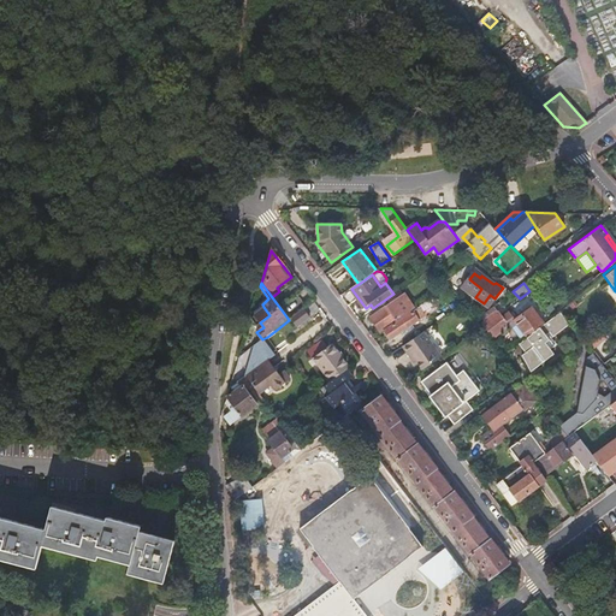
[(371,317),(381,332),(383,331),(418,304),(407,290),(385,306),(371,317)]
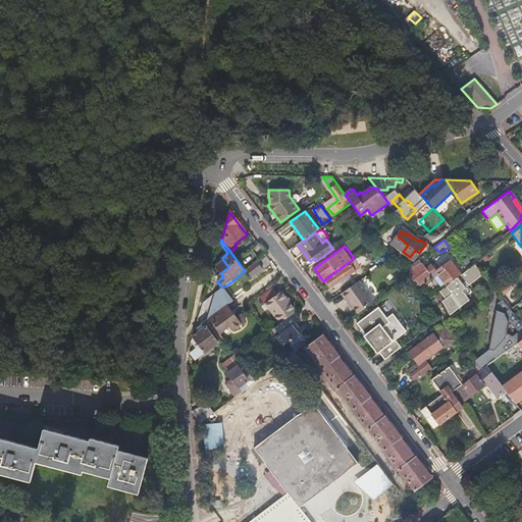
[(354,258),(324,280),(329,288),(359,266),(354,258)]
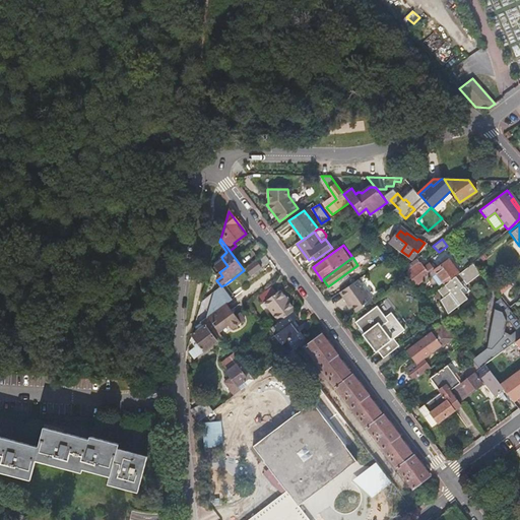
[(416,258),(406,266),(409,269),(406,271),(416,283),(430,274),(416,258)]
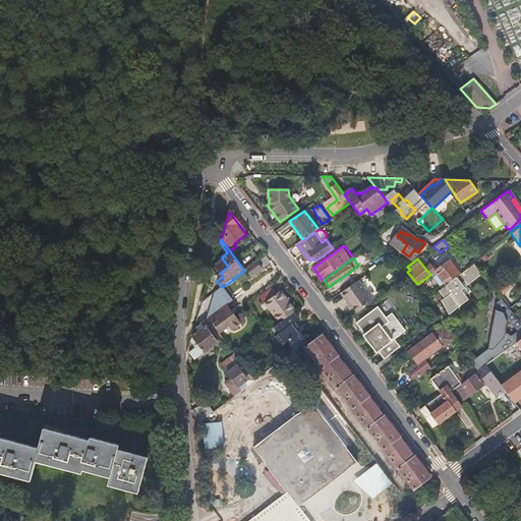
[(218,274),(220,273),(228,267),(223,259),(213,268),(218,274)]
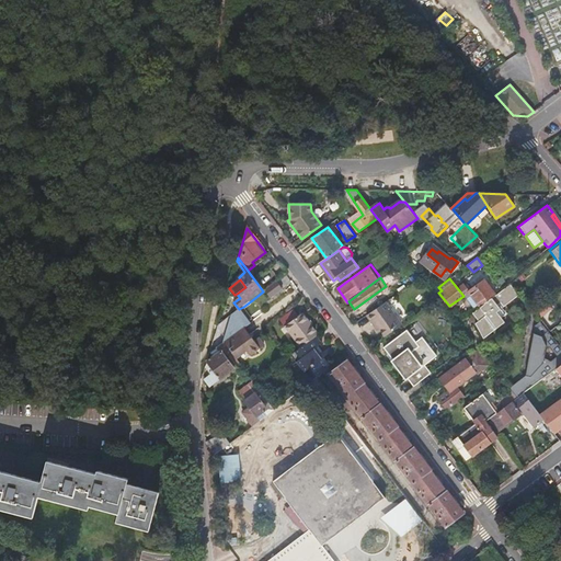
[(478,306),(493,294),(482,281),(467,292),(478,306)]
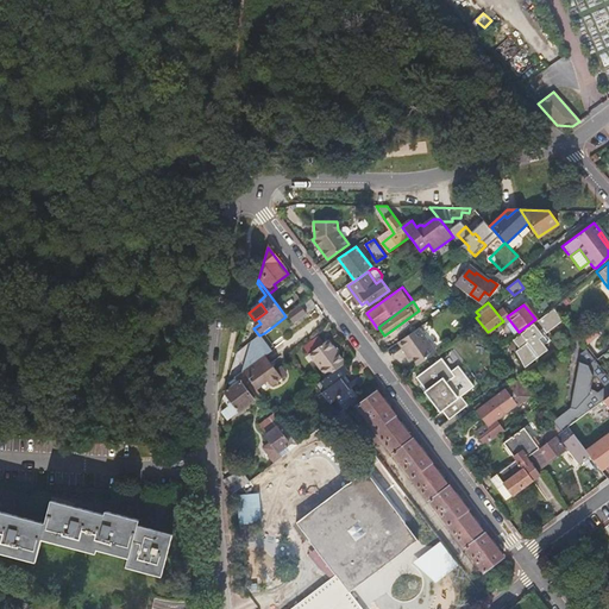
[(307,314),(300,306),(293,312),(287,315),(293,325),(307,314)]
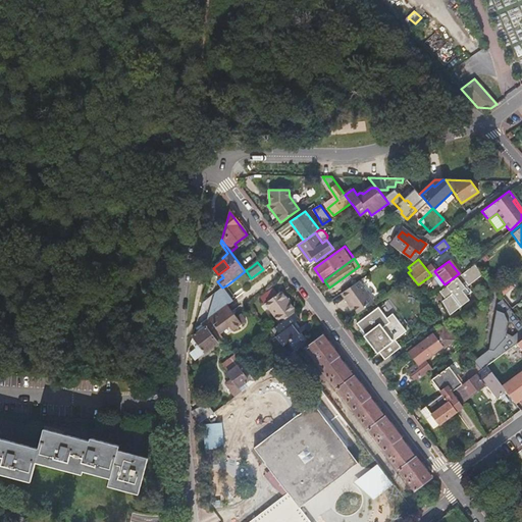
[(473,263),(459,273),(445,284),(437,290),(440,295),(444,293),(446,296),(444,298),(440,300),(450,312),(466,298),(464,294),(459,289),(463,285),(461,282),(464,279),(467,282),(480,272),(473,263)]
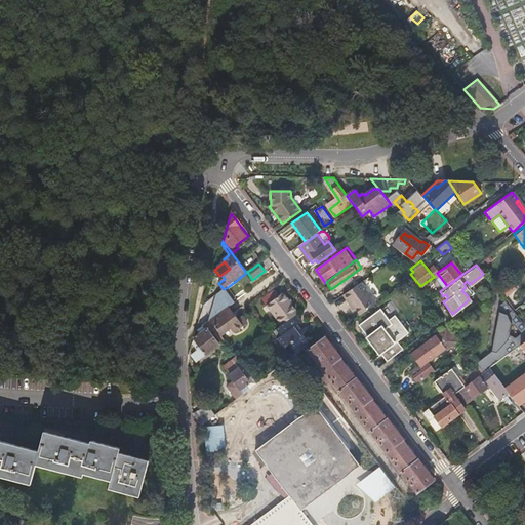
[(361,281),(342,294),(350,304),(353,301),(356,307),(361,314),(377,301),(361,281)]
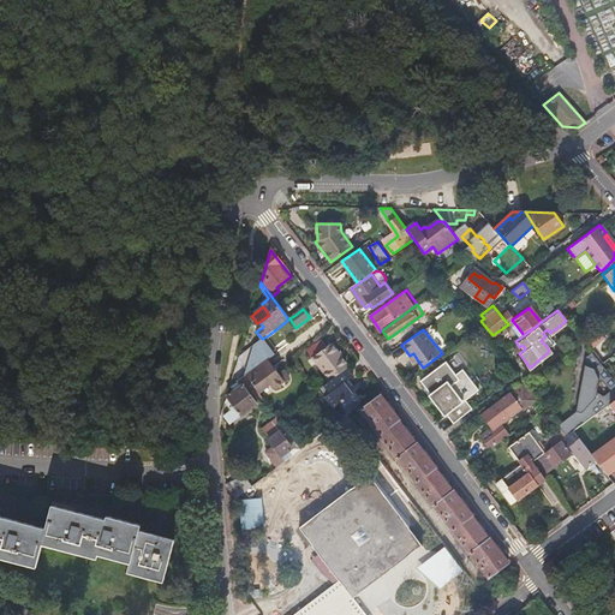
[(605,336),(602,330),(585,342),(590,348),(605,336)]
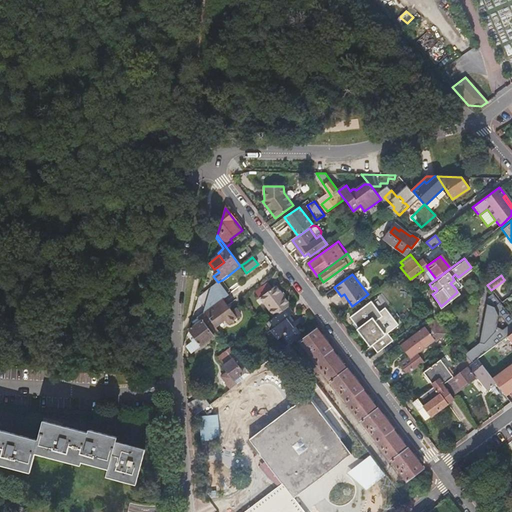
[(232,291),(239,286),(232,276),(225,281),(232,291)]
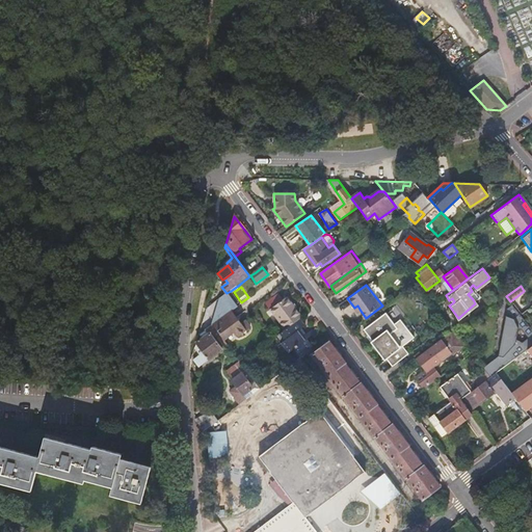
[(231,291),(227,293),(237,307),(240,304),(231,291)]
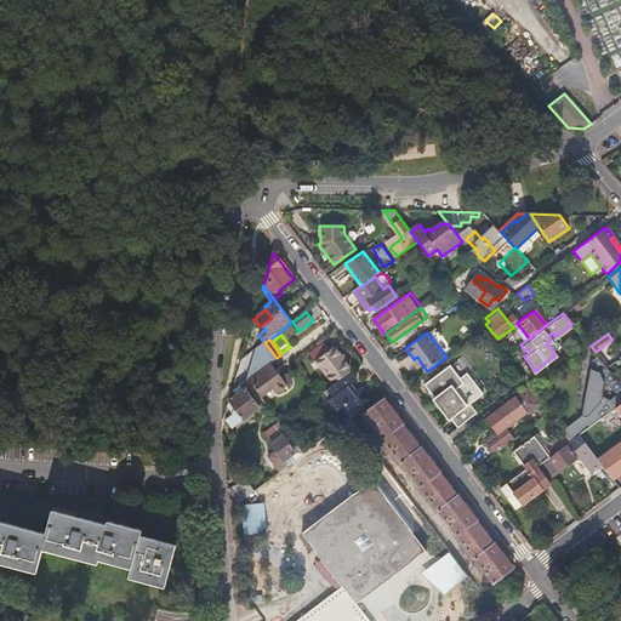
[(557,346),(551,340),(546,343),(552,349),(557,346)]
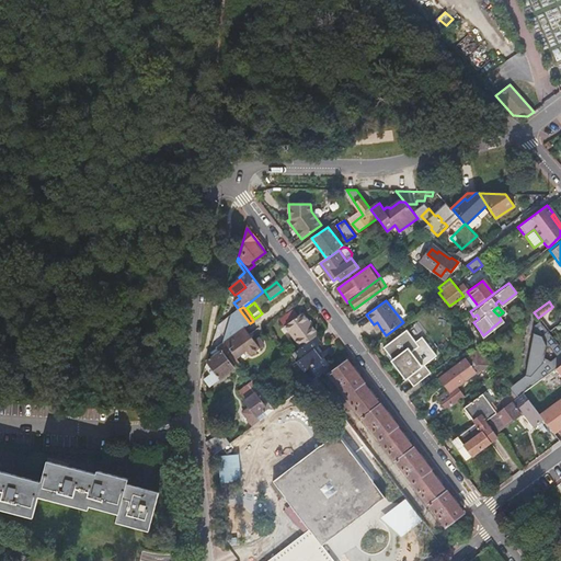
[(239,309),(233,313),(229,328),(228,329),(224,343),(227,340),(244,328),(250,323),(239,309)]
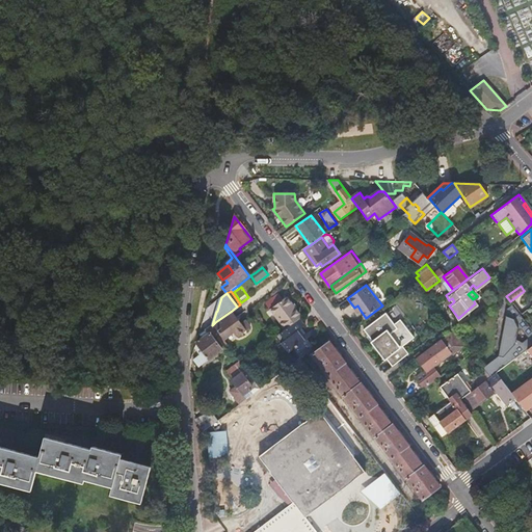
[(272,311),(286,330),(297,322),(302,318),(289,299),(272,311)]
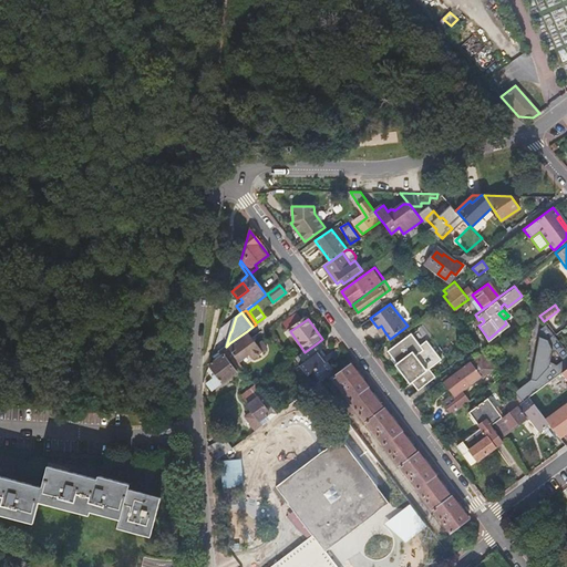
[(566,349),(555,334),(545,322),(539,328),(534,354),(543,359),(542,362),(533,361),(529,379),(513,391),(521,401),(526,398),(558,373),(566,367),(566,349)]
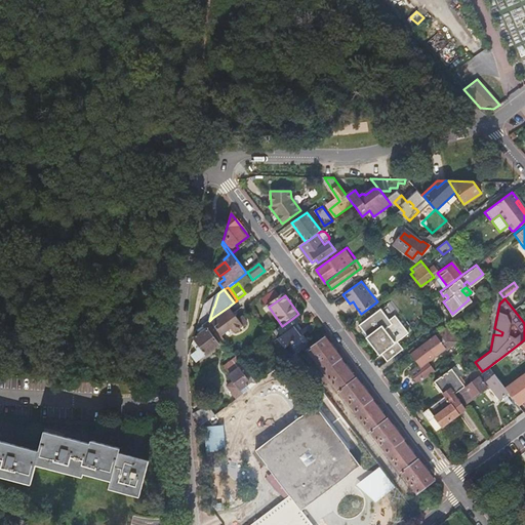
[(212,318),(209,321),(221,336),(231,330),(233,334),(243,326),(229,307),(212,318)]
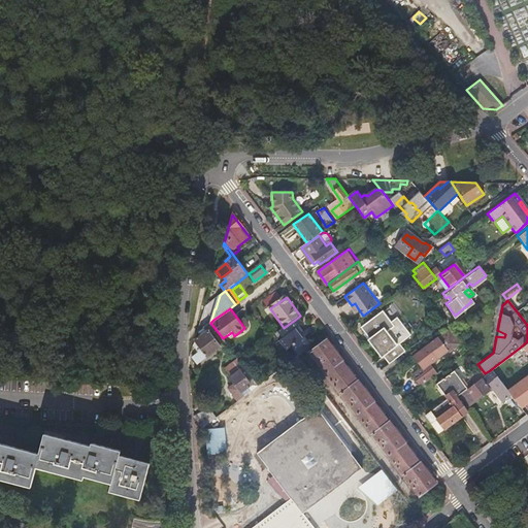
[(381,357),(386,364),(402,352),(397,344),(408,336),(395,319),(389,323),(381,311),(358,328),(366,339),(365,340),(378,358),(381,357)]
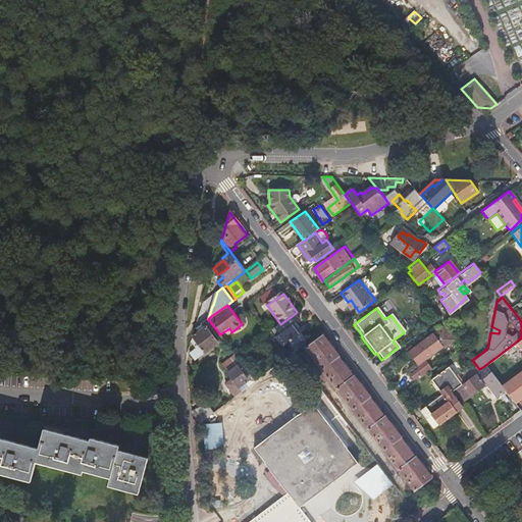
[(278,352),(285,361),(295,354),(306,346),(300,336),(304,333),(302,329),(298,331),(294,325),(297,322),(292,316),(280,324),(271,331),(276,337),(266,345),(274,355),(278,352)]
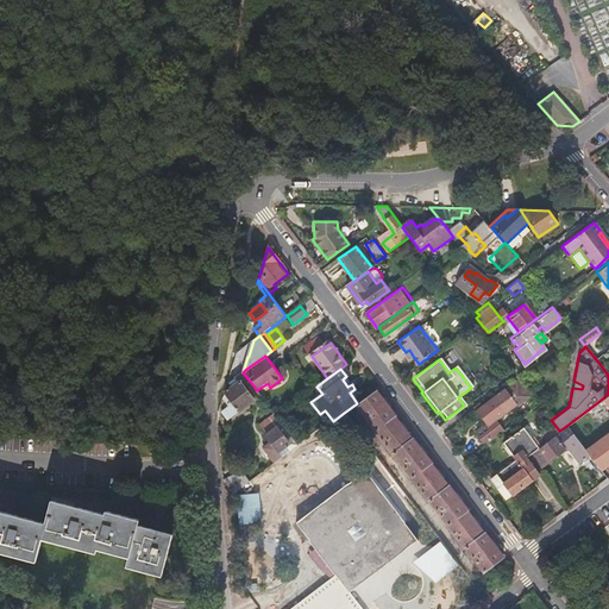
[(243,372),(227,383),(223,399),(228,407),(223,412),(228,419),(261,395),(257,390),(243,372)]
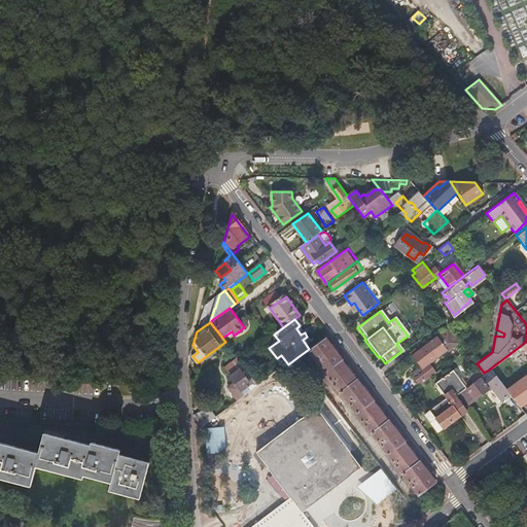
[(421,345),(410,354),(419,365),(411,373),(414,377),(427,365),(426,363),(455,341),(446,327),(422,346),(421,345)]
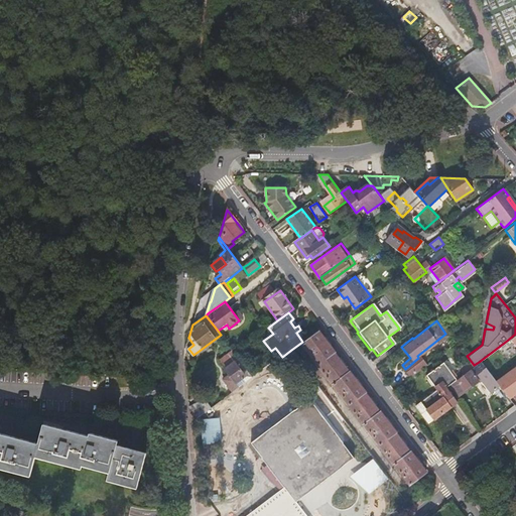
[(304,342),(320,363),(319,365),(334,384),(335,383),(351,403),(350,404),(363,423),(365,422),(381,443),(380,445),(394,464),(395,463),(411,484),(426,473),(410,452),(409,453),(395,433),(396,432),(381,411),(379,411),(365,393),(366,392),(350,371),(349,371),(335,353),(336,353),(319,331),(304,342)]
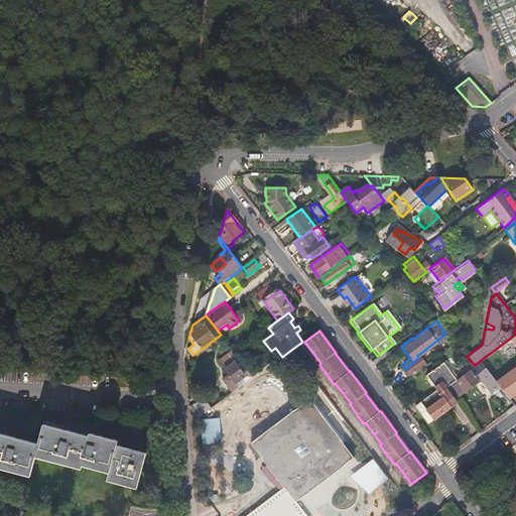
[(234,352),(233,351),(221,360),(226,369),(230,375),(224,380),(233,394),(240,388),(237,384),(246,378),(242,372),(246,369),(234,352)]
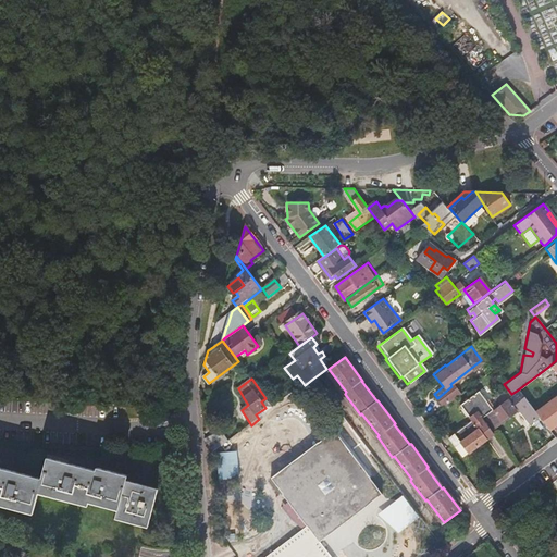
[(458,394),(452,386),(437,398),(443,406),(458,394)]
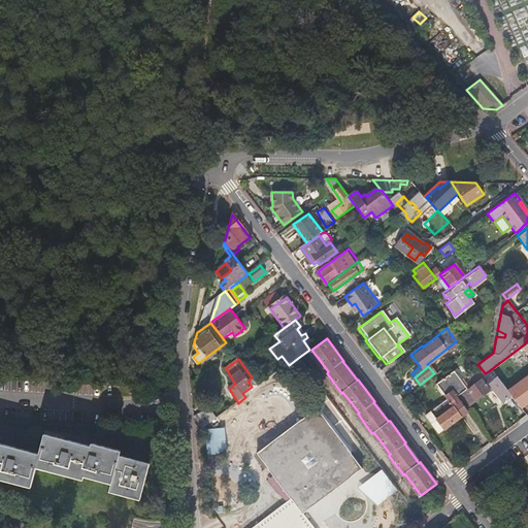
[(490,370),(485,373),(460,392),(457,394),(466,406),(487,391),(485,389),(488,387),(491,390),(491,391),(500,403),(509,395),(505,390),(490,370)]
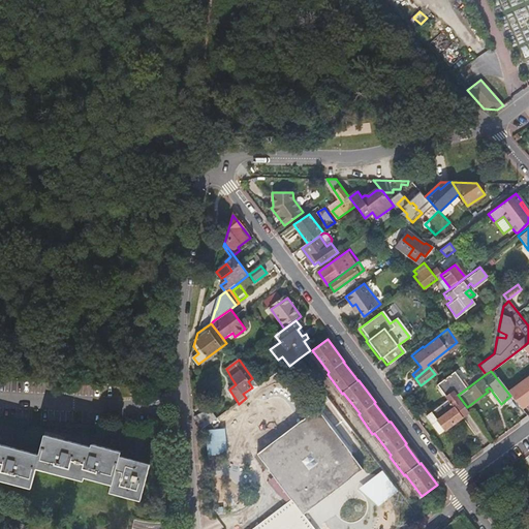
[(510,396),(521,409),(528,402),(528,373),(506,391),(510,396)]
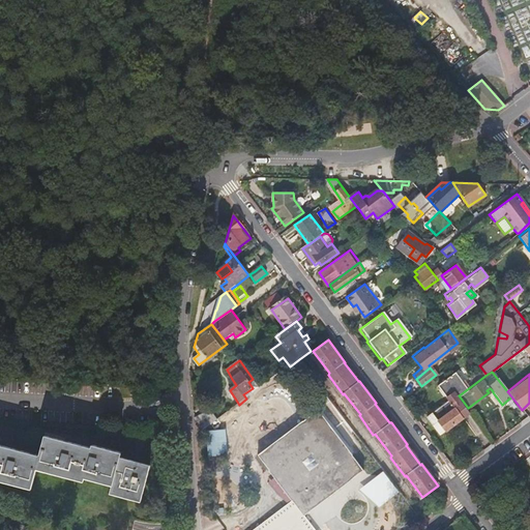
[(455,399),(459,395),(462,393),(447,376),(431,389),(442,404),(423,417),(438,435),(467,412),(455,399)]
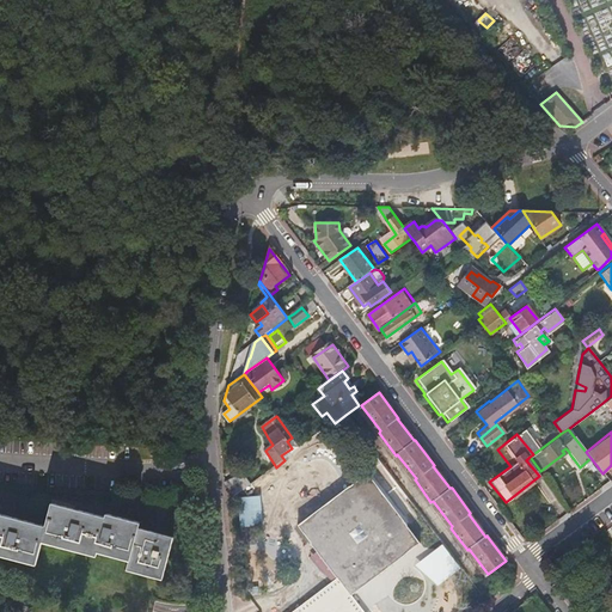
[(292,448),(297,444),(292,438),(287,441),(292,448)]
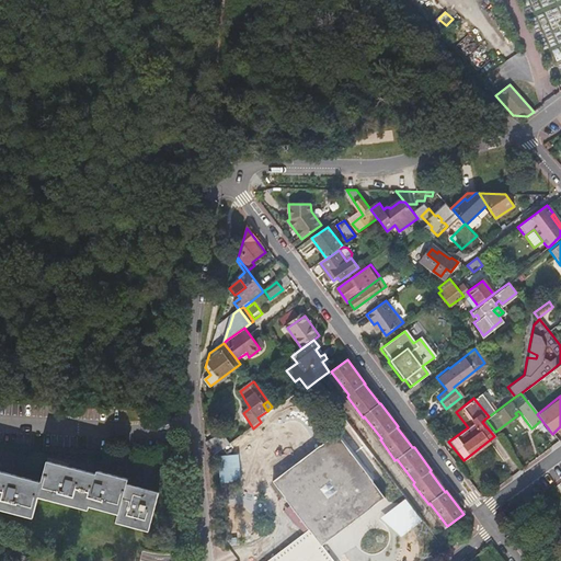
[(335,560),(323,545),(387,496),(339,434),(275,481),(311,530),(270,560),(335,560)]
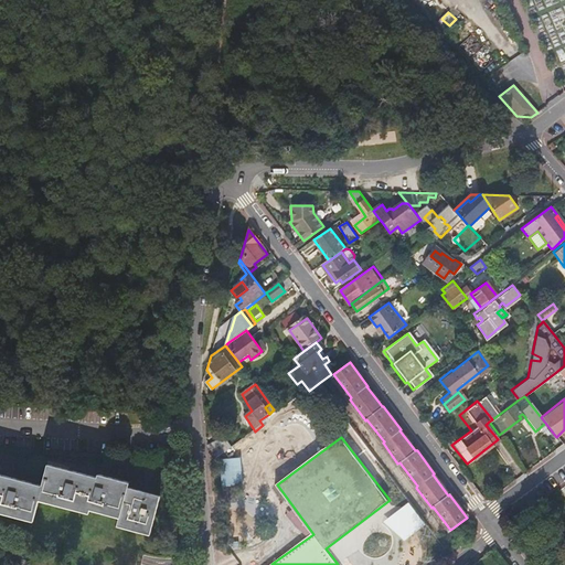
[(209,447),(217,460),(237,445),(233,438),(230,438),(209,447)]
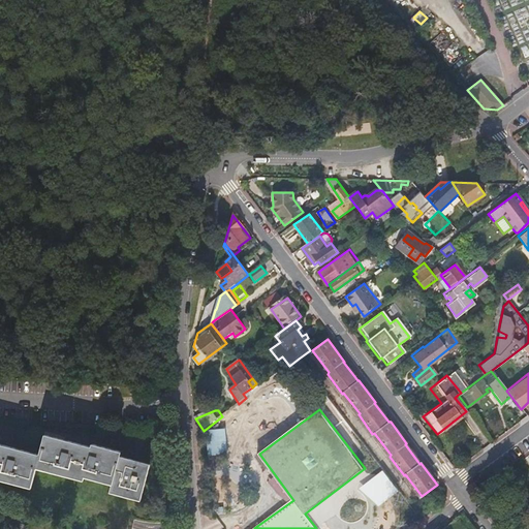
[(228,429),(208,431),(210,454),(230,452),(228,429)]
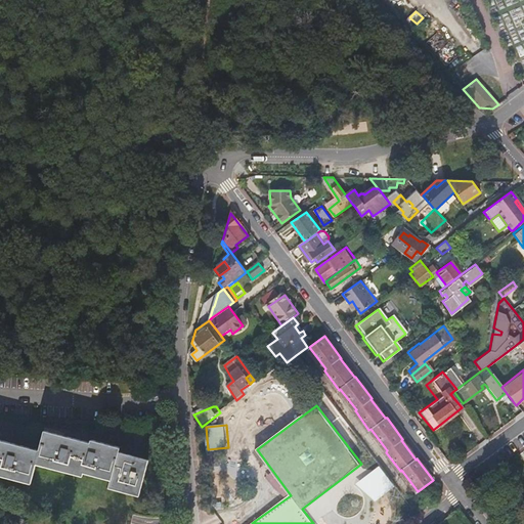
[(0,474),(30,482),(36,464),(81,476),(82,473),(110,480),(108,487),(138,494),(147,460),(130,454),(118,451),(119,448),(90,440),(90,443),(44,431),(39,450),(0,440),(0,474)]
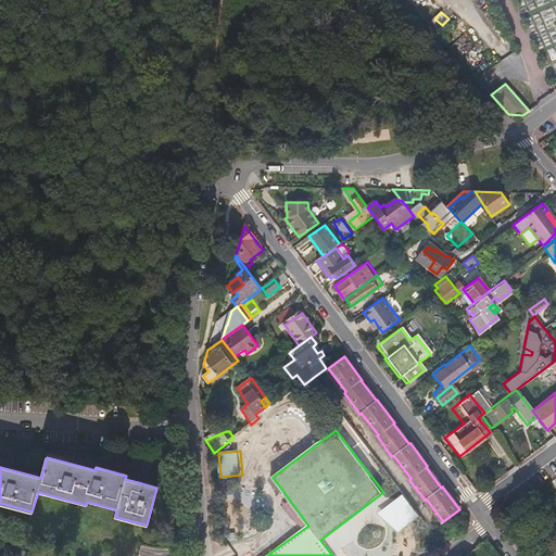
[(304,522),(289,503),(283,507),(299,527),(304,522)]
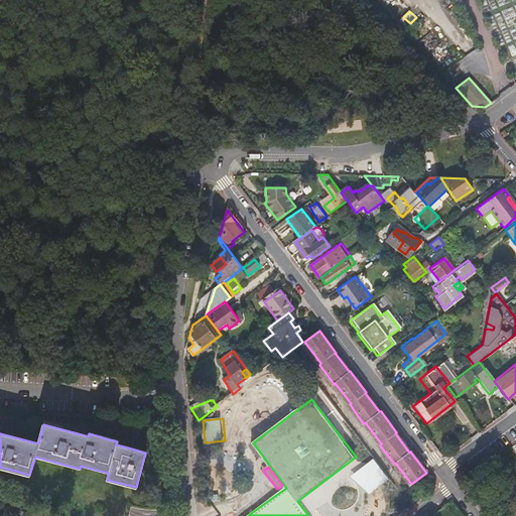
[(369,469),(366,475),(375,479),(378,474),(369,469)]
